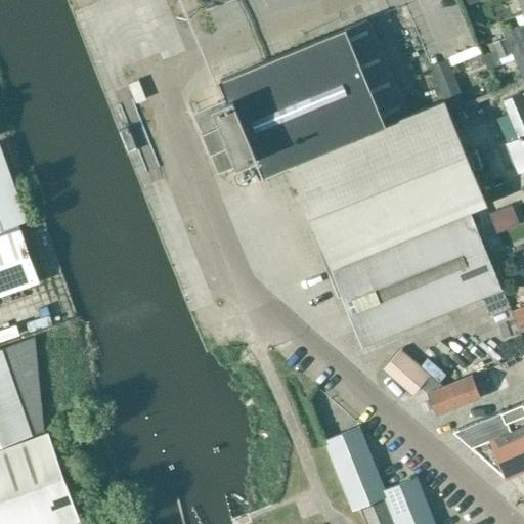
[(204,0),(205,1),(208,8),(228,0),(204,0)]
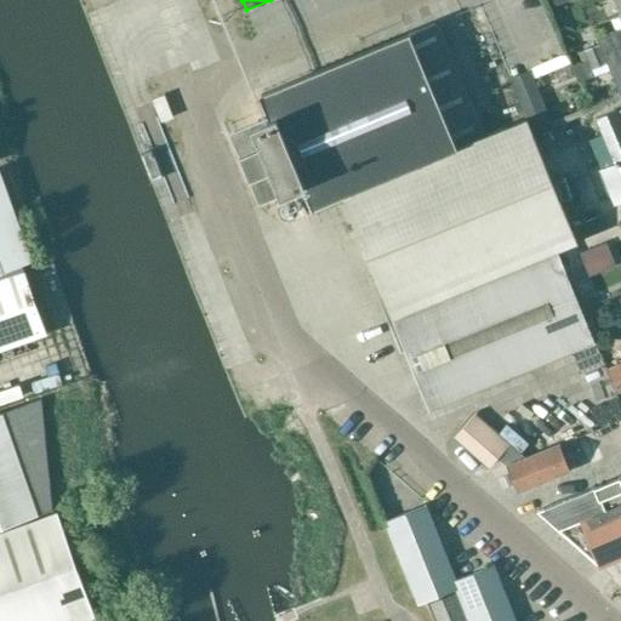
[(591,60),(620,47),(620,0),(614,0),(620,16),(620,29),(598,39),(600,44),(587,50),(591,60)]
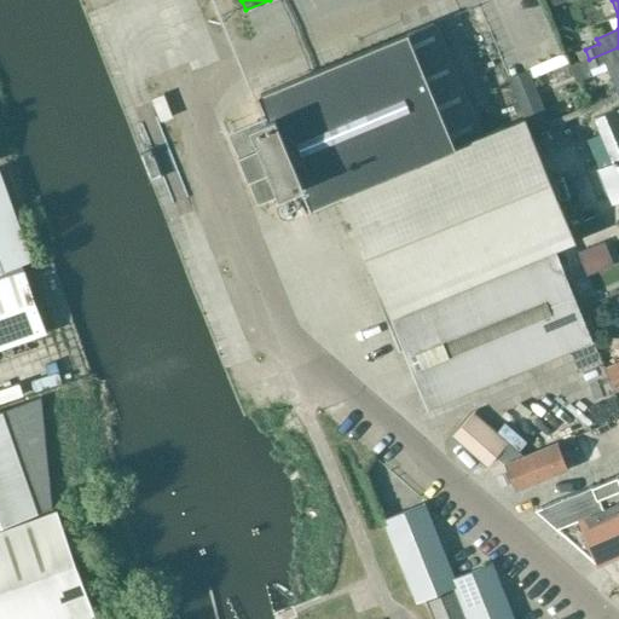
[(347,213),(532,137),(526,121),(484,138),(435,23),(406,34),(408,36),(261,97),(270,119),(252,127),(281,197),(300,190),(307,208),(340,195),(347,213)]
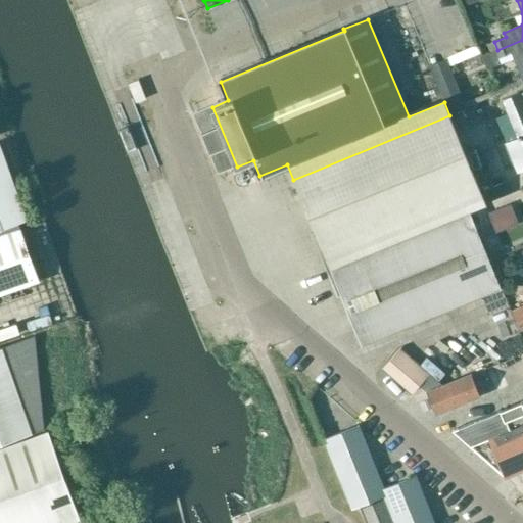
[(522,40),(497,50),(502,58),(512,54),(514,58),(522,79),(522,40)]
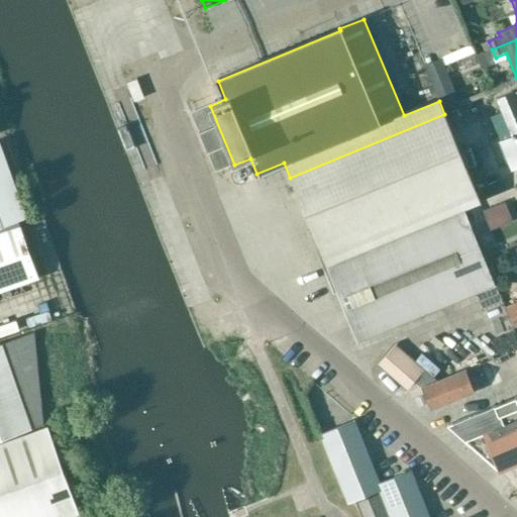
[(126,84),(133,102),(143,98),(136,80),(126,84)]
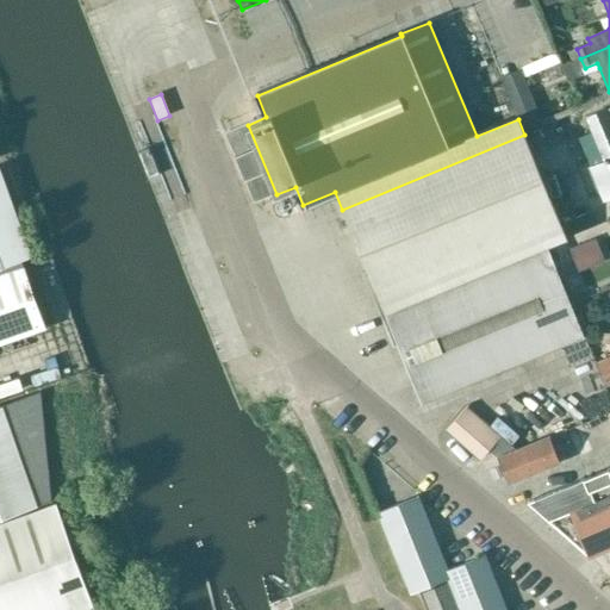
[(530,94),(511,103),(518,119),(524,132),(543,125),(530,94)]
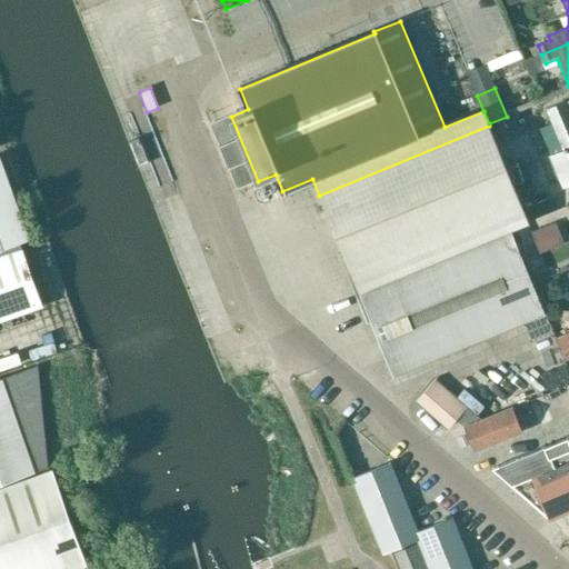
[(552,123),(539,129),(550,155),(563,186),(568,182),(568,102),(565,105),(563,102),(547,109),(552,123)]
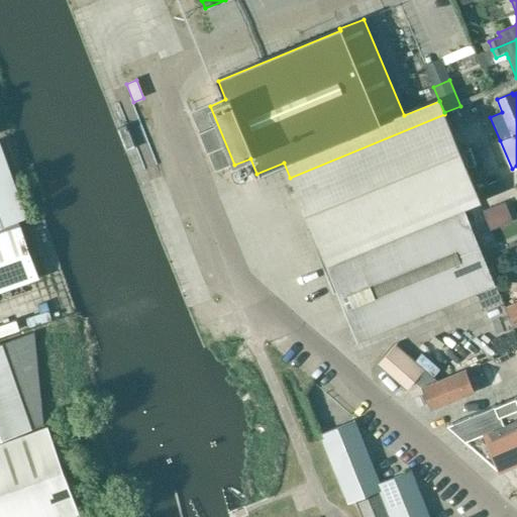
[(444,114),(290,178),(326,268),(463,210),(463,209),(481,202),(444,114)]
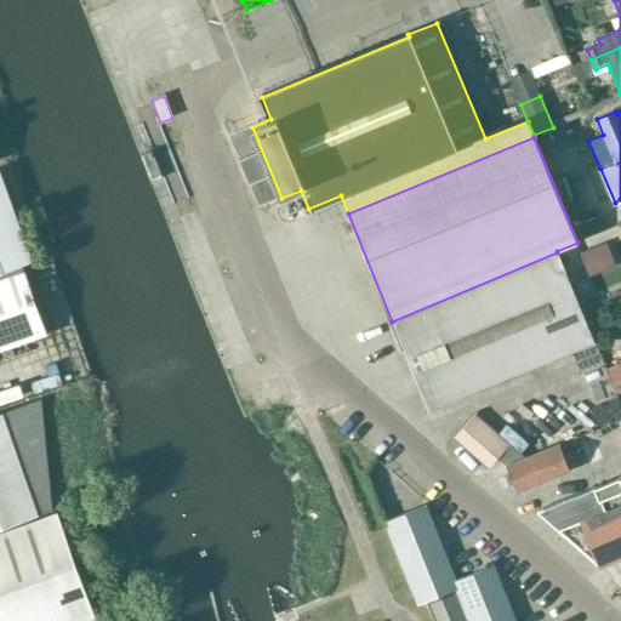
[(0,347),(45,332),(22,266),(30,262),(0,176),(0,347)]
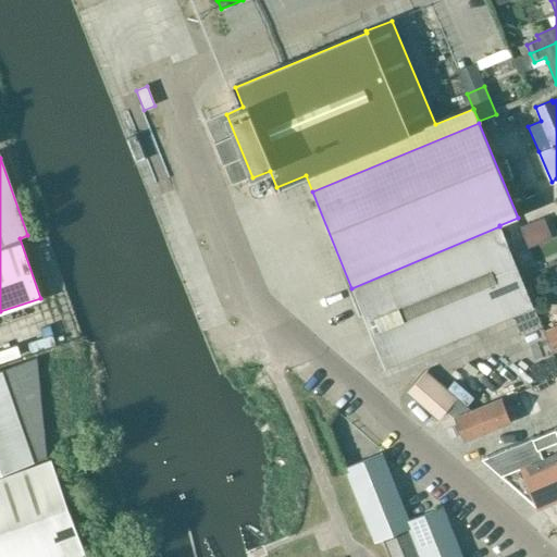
[(535,192),(514,200),(519,213),(540,205),(535,192)]
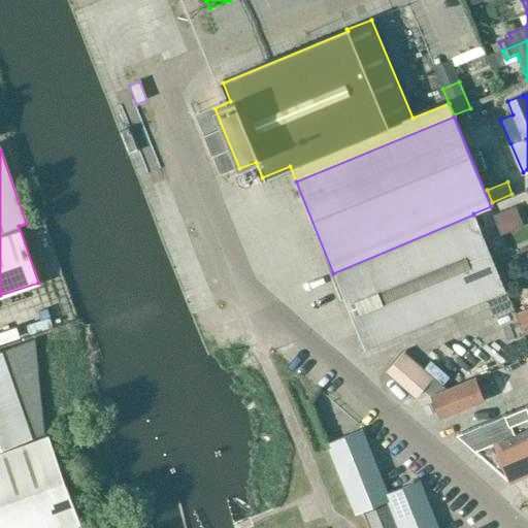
[(515,208),(492,218),(499,236),(523,228),(515,208)]
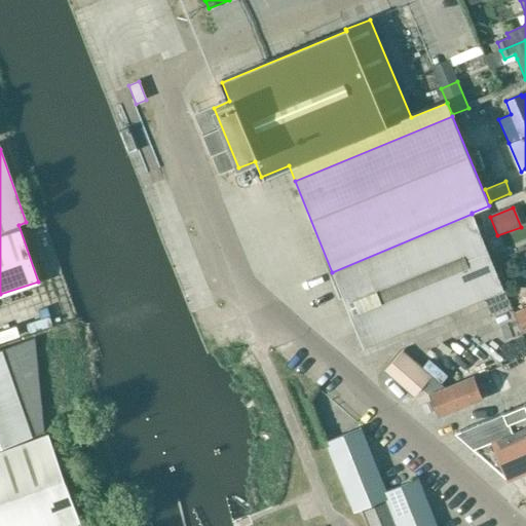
[(472,214),(332,272),(363,347),(503,290),(472,214)]
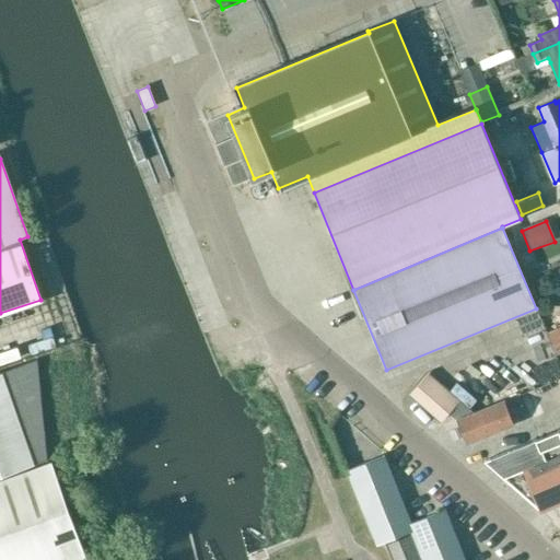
[(559,327),(547,334),(556,354),(559,352),(559,327)]
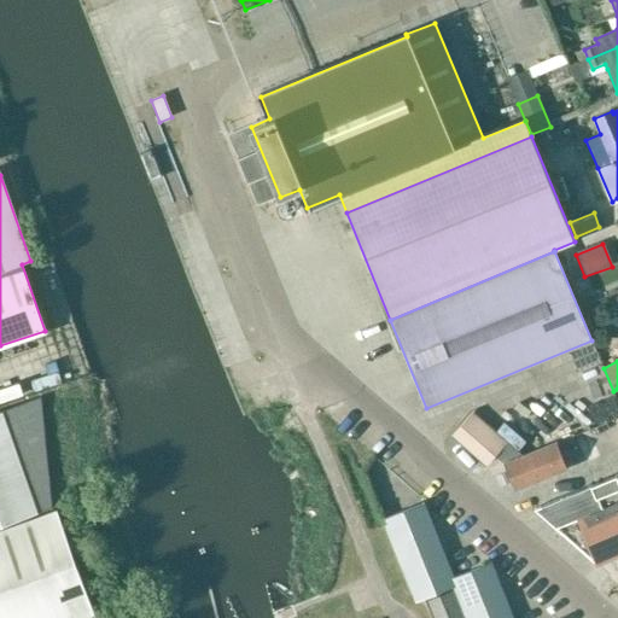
[(0,524),(38,512),(52,507),(41,398),(1,412),(0,412),(0,524)]
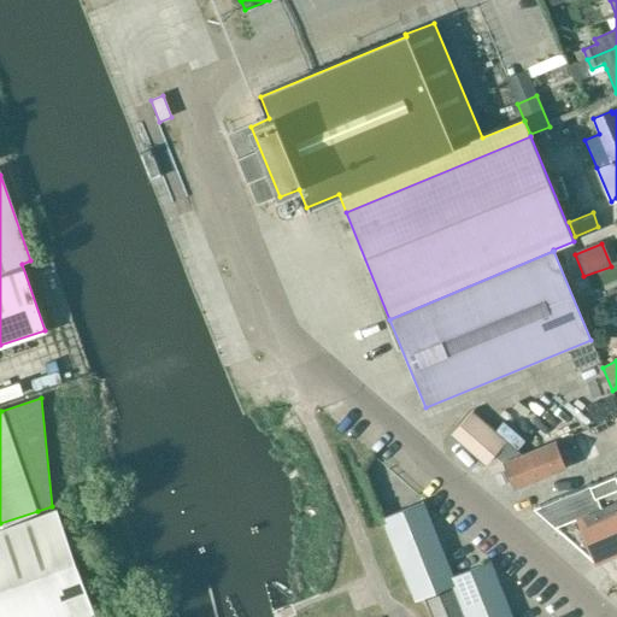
[(503,464),(522,457),(471,412),(451,435),(485,465),(493,456),(503,463),(503,464)]
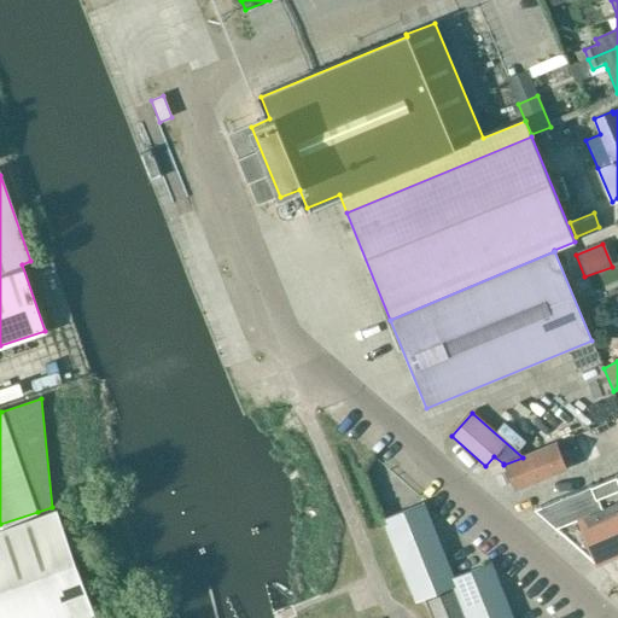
[(526,435),(541,430),(536,413),(520,418),(526,435)]
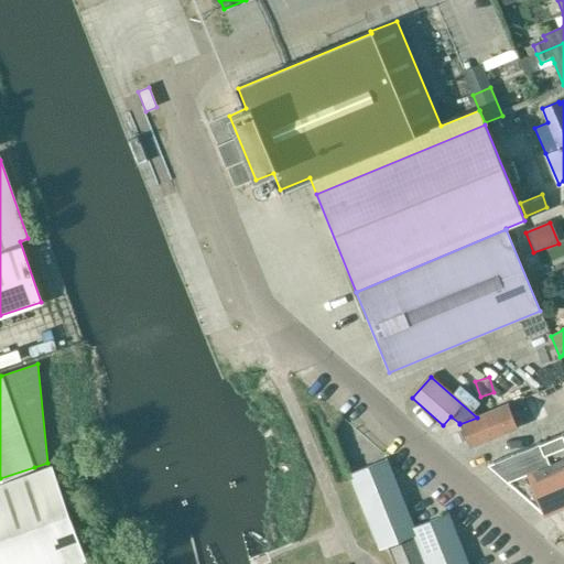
[(477,418),(459,424),(469,448),(517,429),(508,404),(477,418)]
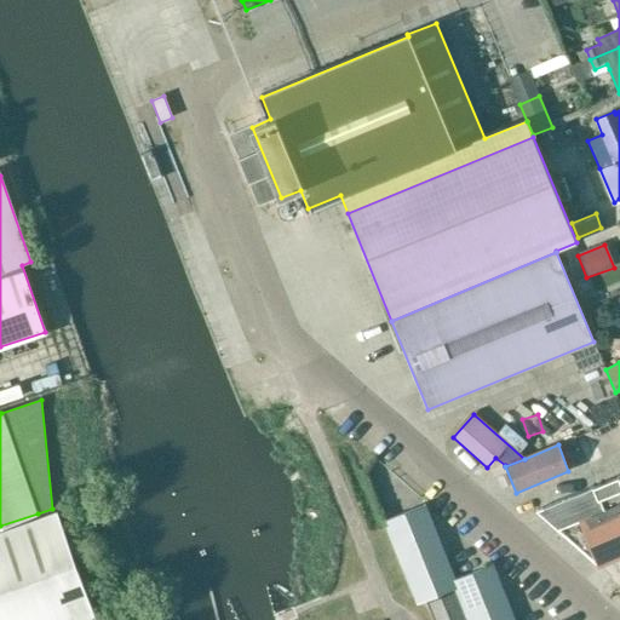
[(619,476),(535,511),(597,566),(619,556),(619,476)]
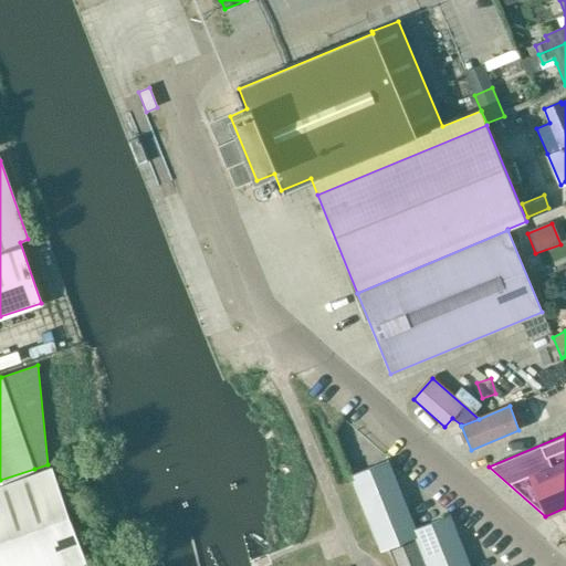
[(469,565),(446,510),(411,524),(387,462),(354,475),(381,544),(411,532),(426,565),(469,565)]
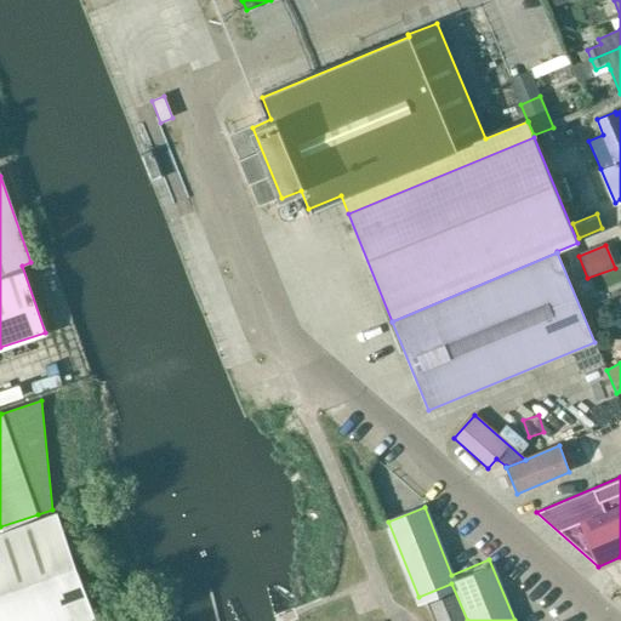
[(96,620),(95,615),(57,513),(0,534),(0,620),(96,620)]
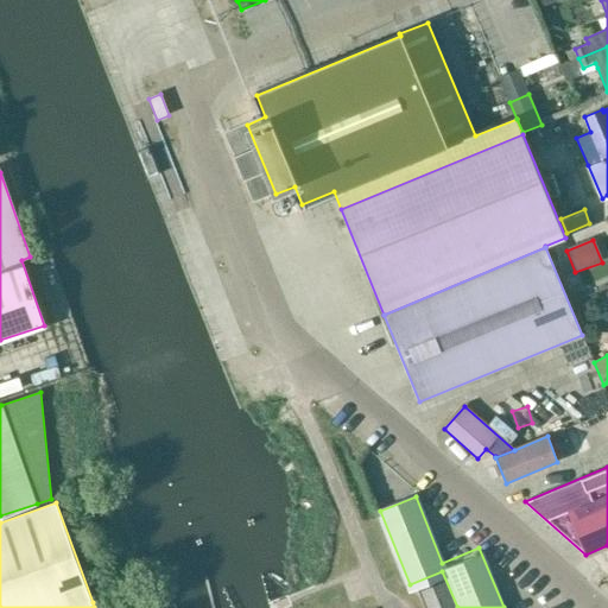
[(420,591),(426,607),(456,607),(445,581),(420,591)]
